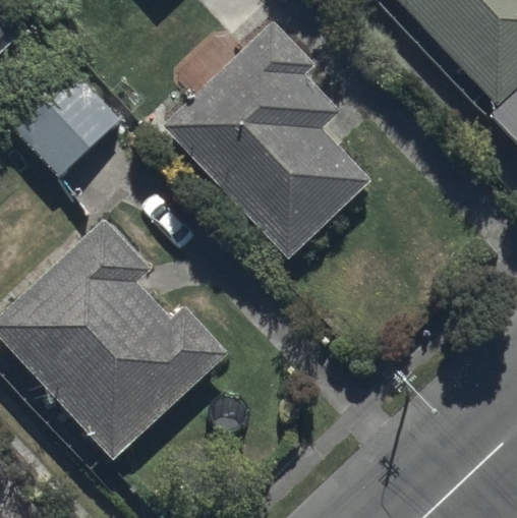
[(516,0),(393,0),(500,112),(486,125),(516,157),(516,0)]
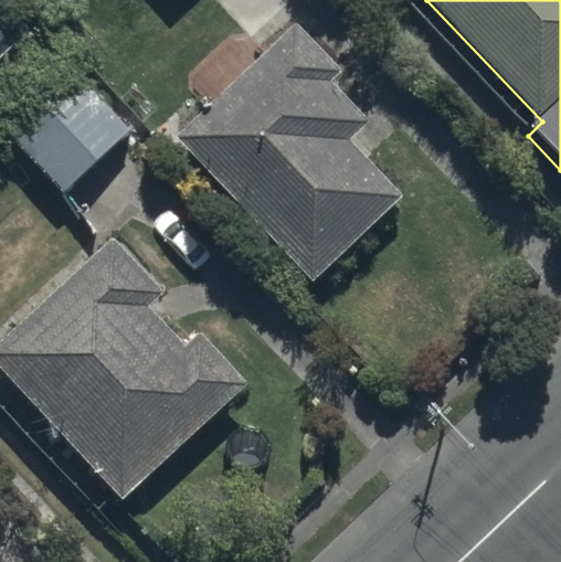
[(293,18),(172,133),(313,281),(402,195),(349,139),(367,122),(328,81),(341,69),(293,18)]
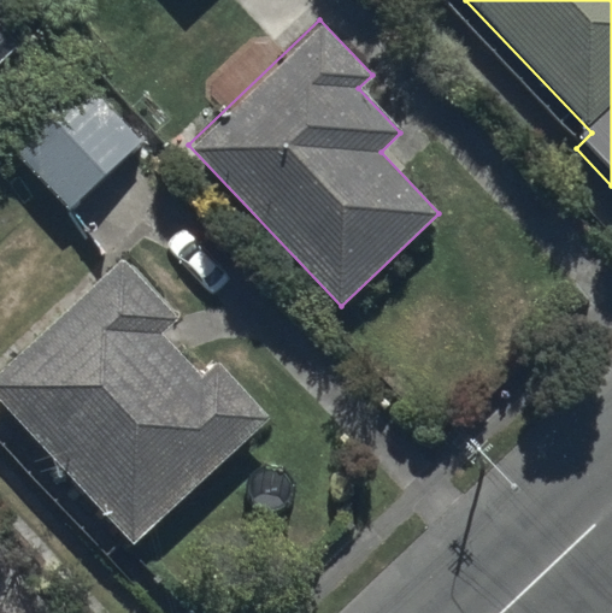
[(0,58),(16,42),(0,27),(0,58)]
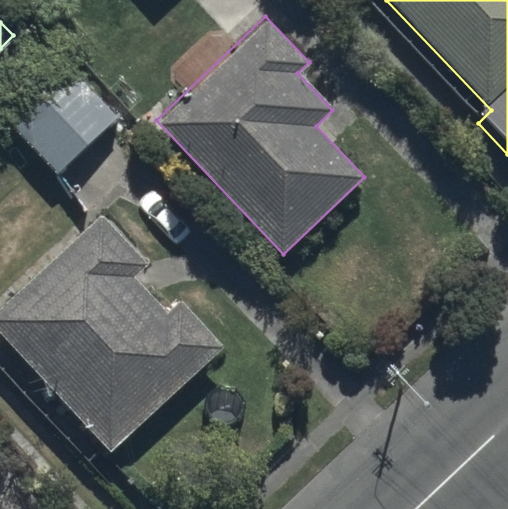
[(0,123),(52,179),(121,115),(62,52),(0,109),(0,123)]
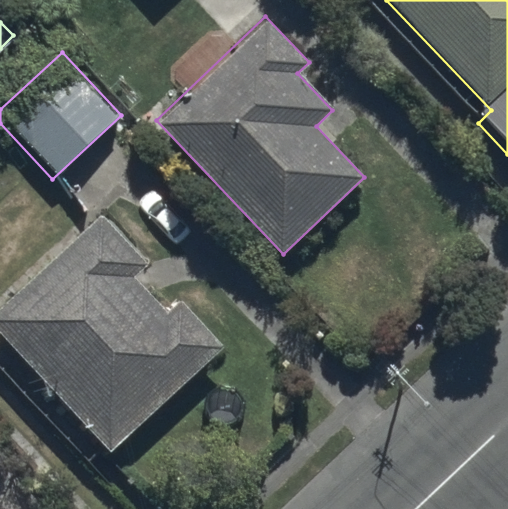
[(95,212),(0,301),(0,330),(113,451),(223,348),(178,300),(165,312),(134,278),(147,266),(95,212)]
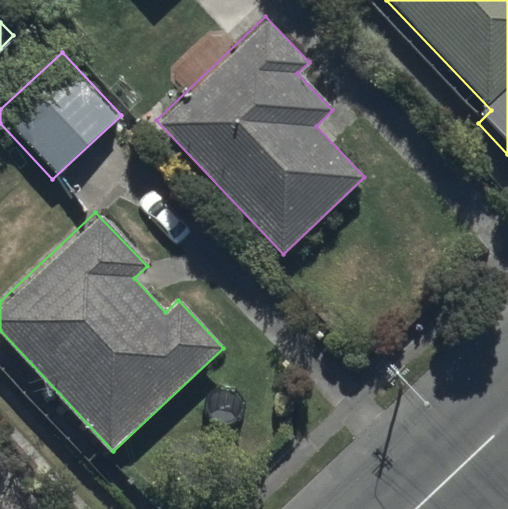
All buildings are outlined.
